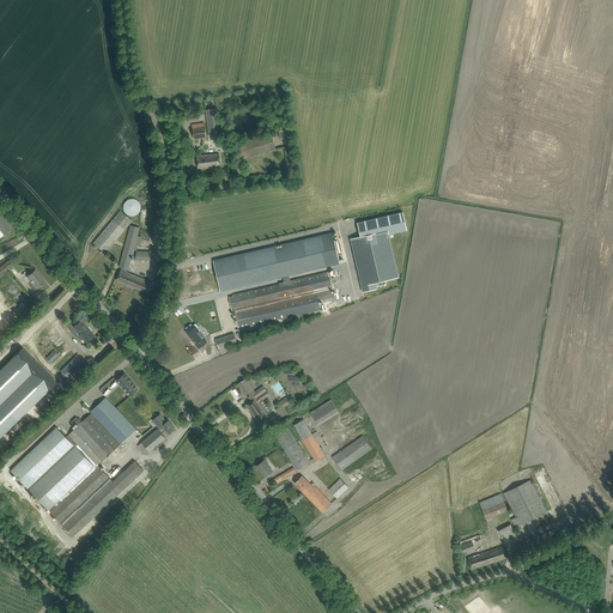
[(214,131),(220,129),(217,108),(206,110),(211,137),(216,135),(214,131)]
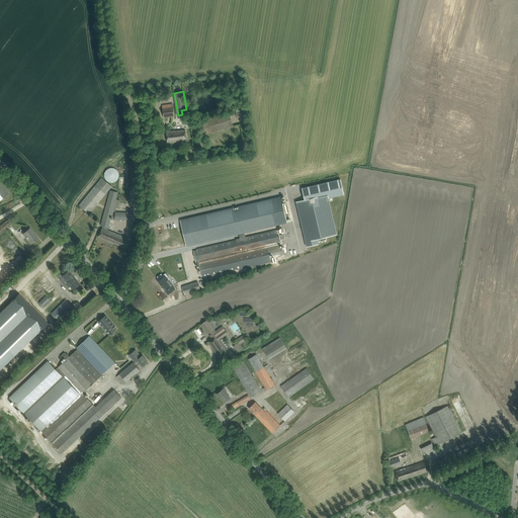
[(172,104),(167,104),(162,105),(164,117),(171,116),(171,118),(175,118),(174,116),(172,104)]
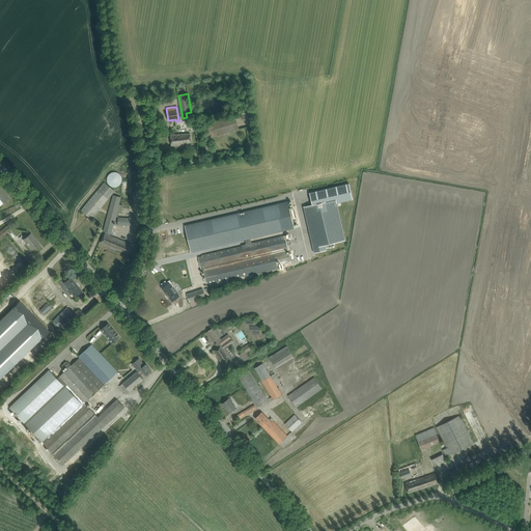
[(234,115),(205,124),(210,138),(239,130),(234,115)]
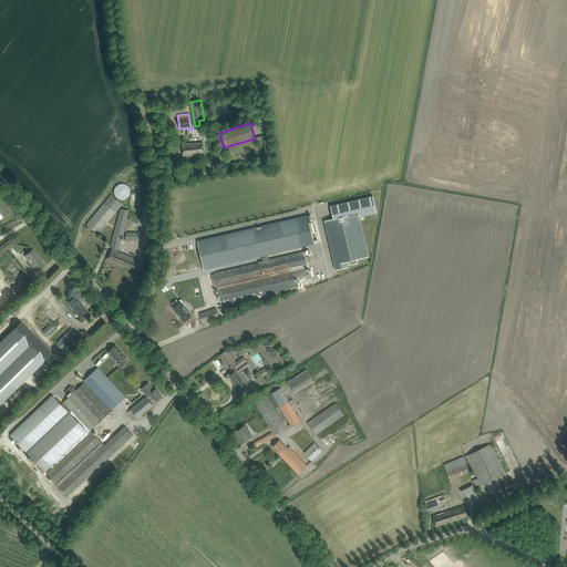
[(182,144),(183,156),(205,154),(203,142),(182,144)]
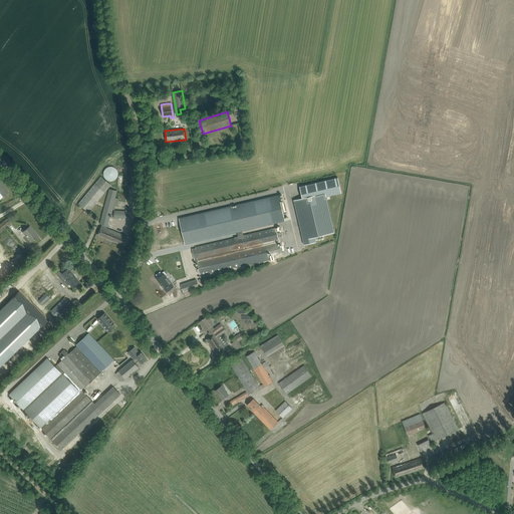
[(103,171),(103,174),(103,176),(104,178),(106,180),(108,181),(110,181),(113,181),(115,180),(117,178),(118,176),(118,174),(118,171),(117,169),(115,168),(113,167),(110,166),(108,167),(106,168),(104,169),(103,171)]
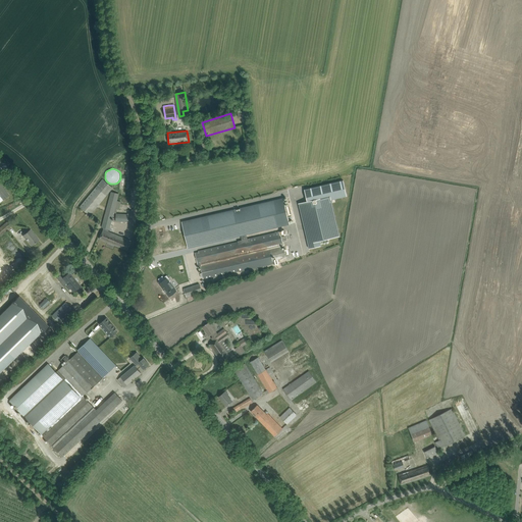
[(90,216),(112,188),(102,179),(80,207),(90,216)]
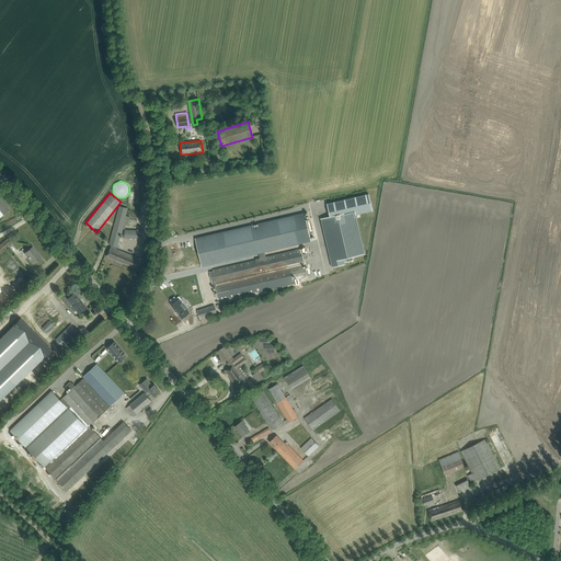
[(330,216),(320,219),(332,267),(344,264),(344,263),(343,260),(353,258),(365,254),(355,215),(373,212),(368,194),(327,204),(330,216)]
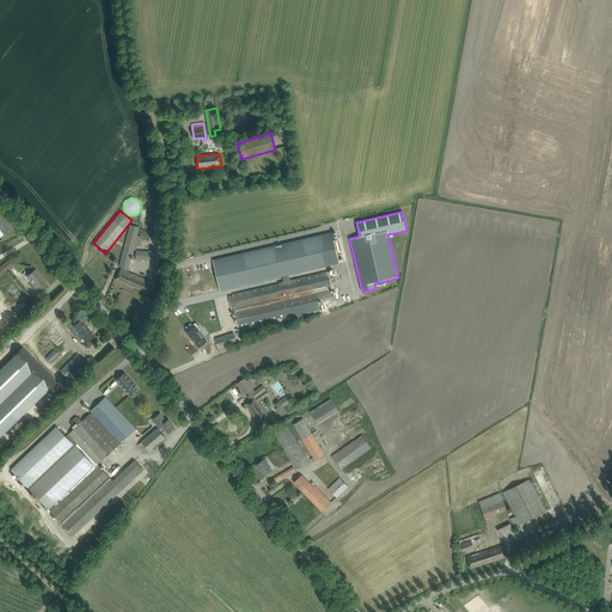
[(0,237),(6,232),(11,228),(0,215),(0,237)]
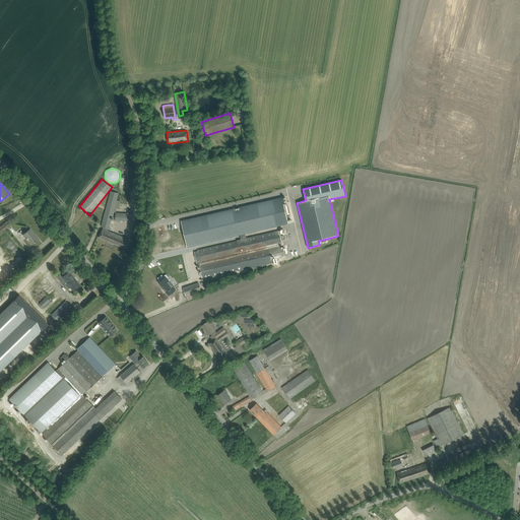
[(102,232),(99,238),(115,245),(127,250),(131,241),(119,235),(108,231),(109,229),(114,211),(117,199),(119,193),(115,192),(111,191),(106,207),(103,221),(102,222),(101,226),(104,226),(103,229),(102,232)]
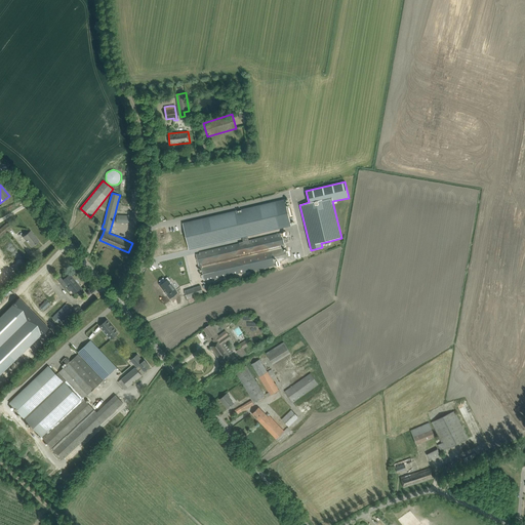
[(186,233),(190,249),(242,237),(243,241),(239,242),(239,243),(200,252),(200,253),(196,254),(199,269),(202,268),(204,280),(210,279),(211,280),(240,273),(240,274),(279,265),(278,260),(276,261),(277,261),(275,263),(274,257),(277,257),(277,260),(285,258),(283,249),(285,249),(284,241),(287,240),(286,237),(283,238),(282,236),(284,235),(284,236),(286,235),(286,232),(248,240),(247,236),(290,226),(284,199),(241,209),(242,212),(237,213),(237,210),(189,221),(191,232),(186,233)]
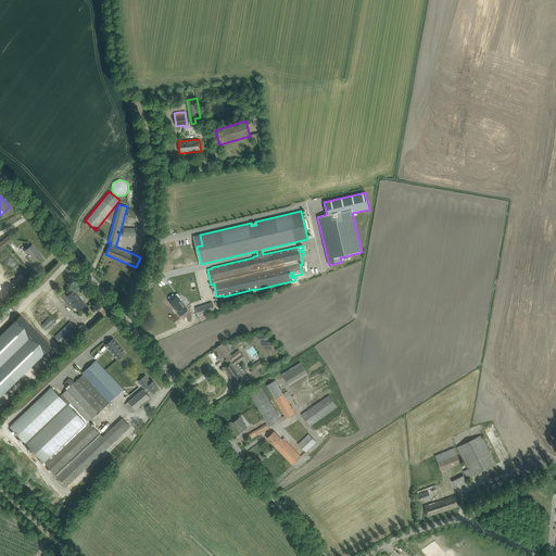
[(124,227),(123,236),(136,237),(136,231),(140,231),(143,232),(143,225),(143,223),(141,223),(141,224),(137,224),(136,227),(124,226),(124,227)]
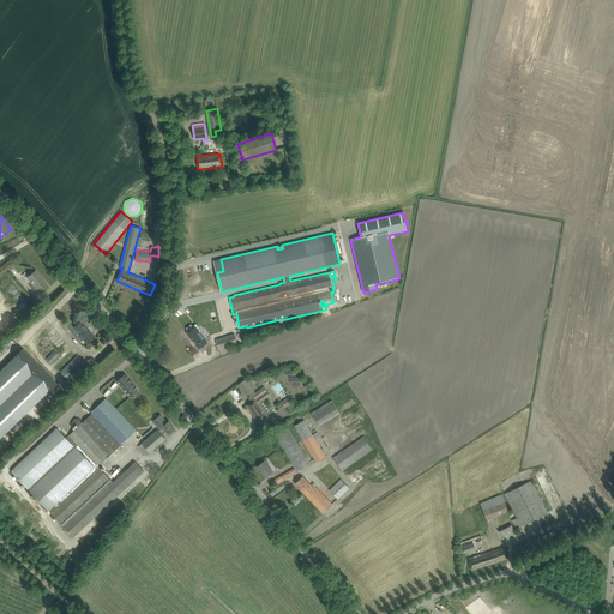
[(0,268),(0,277),(17,264),(12,258),(0,268)]
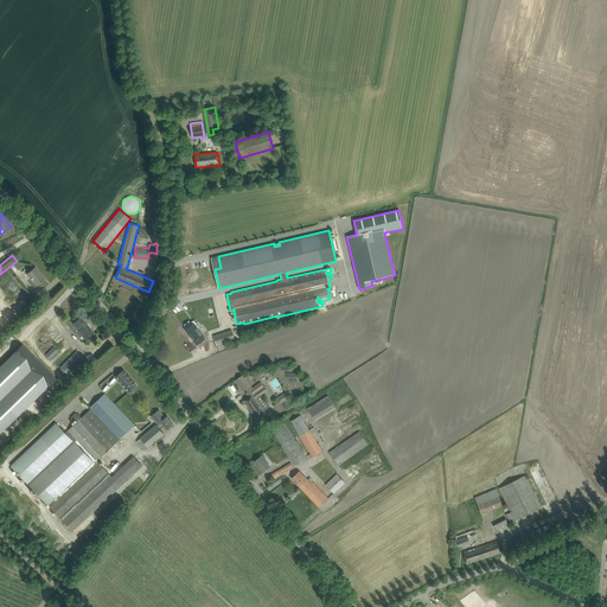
[(37,286),(40,282),(45,279),(34,267),(27,274),(37,286)]
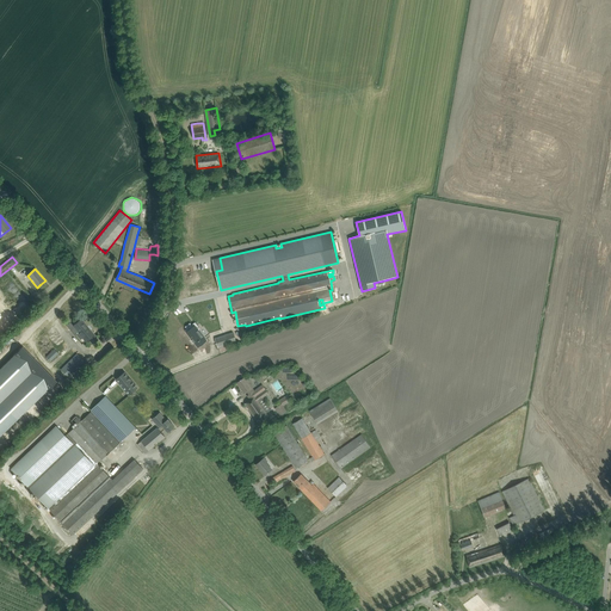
[(98,340),(81,320),(73,326),(71,322),(66,326),(74,334),(75,333),(80,339),(82,338),(86,341),(88,339),(93,344),(96,343),(96,341),(98,340)]
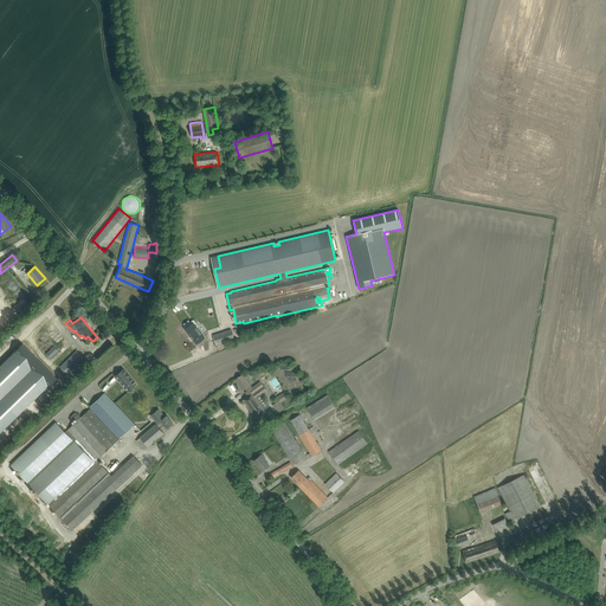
[(185,329),(197,345),(199,343),(205,339),(197,328),(197,327),(193,323),(185,329)]
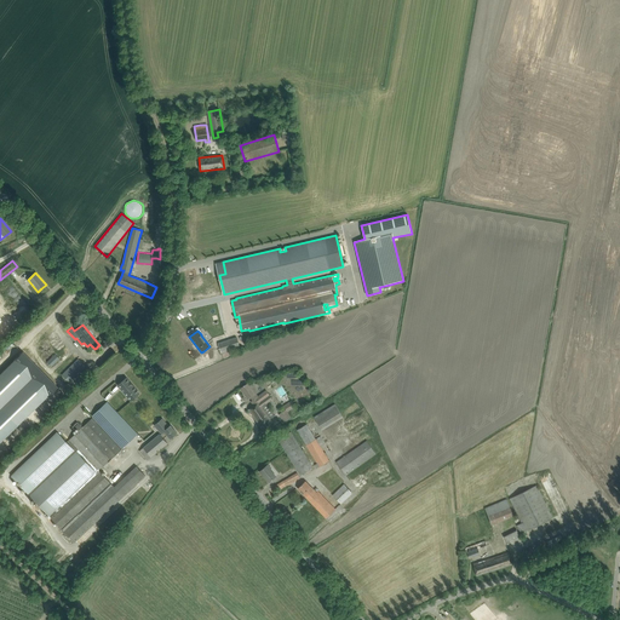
[(225,352),(224,351),(236,348),(237,349),(240,348),(236,337),(218,343),(222,352),(222,354),(225,352)]
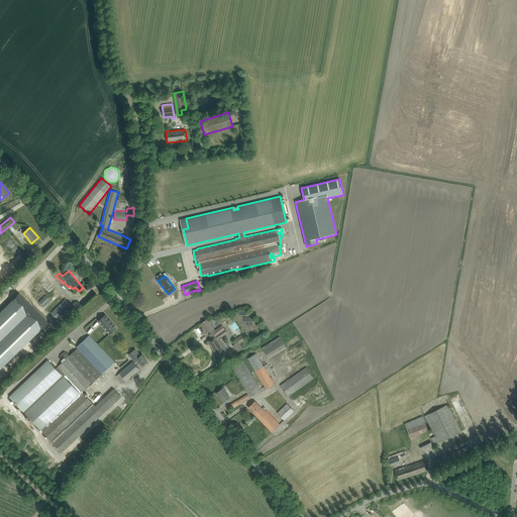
[(11,301),(0,311),(0,369),(5,364),(40,330),(47,323),(45,320),(18,293),(11,300),(11,301)]
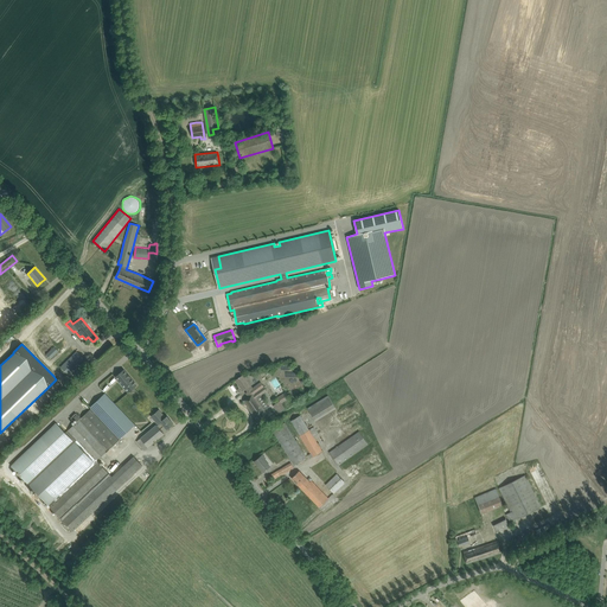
[(53,346),(46,355),(50,359),(58,351),(53,346)]
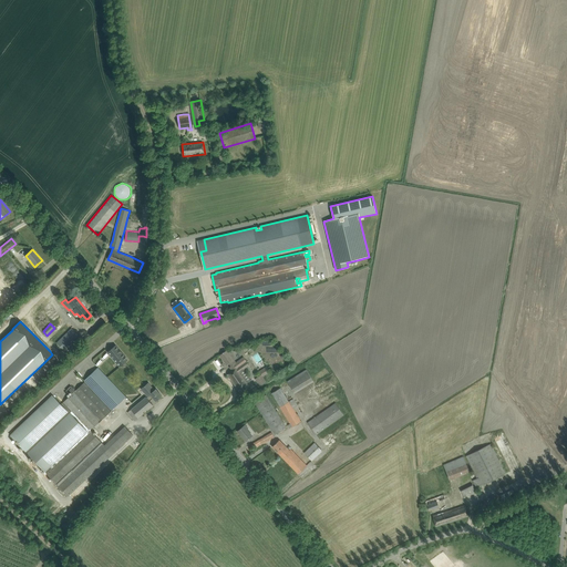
[(79,334),(71,328),(57,342),(63,349),(79,334)]
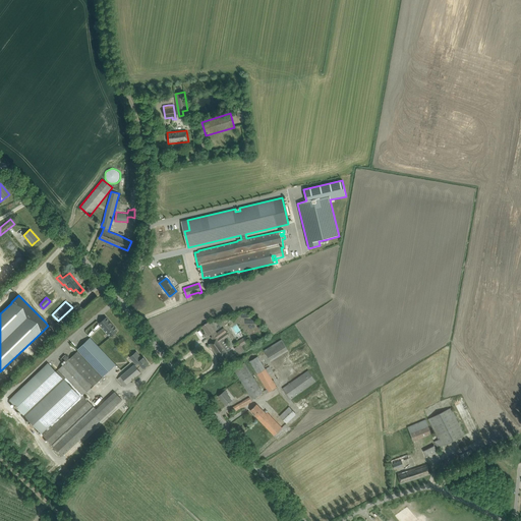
[(106,317),(99,324),(110,337),(117,331),(111,324),(110,322),(109,322),(106,317)]
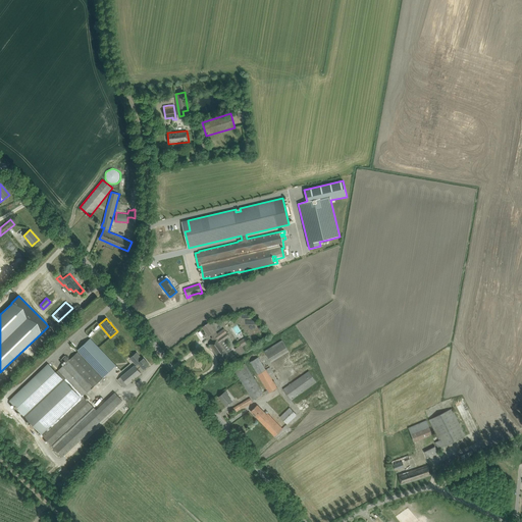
[(209,322),(203,327),(209,336),(211,334),(215,331),(209,322)]
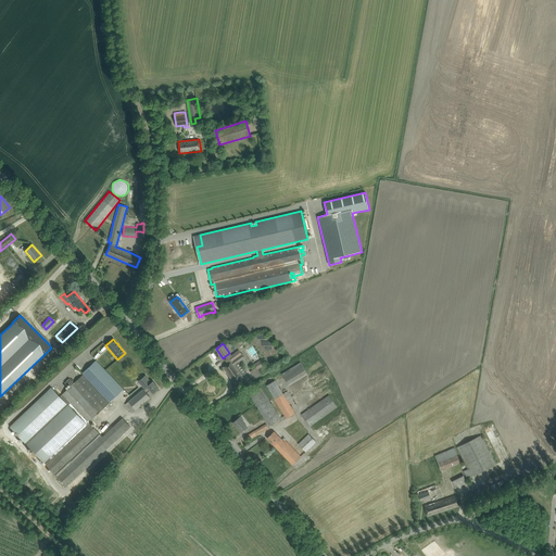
[(242,375),(236,365),(239,362),(244,358),(242,354),(223,367),(236,386),(240,382),(245,379),(242,375)]
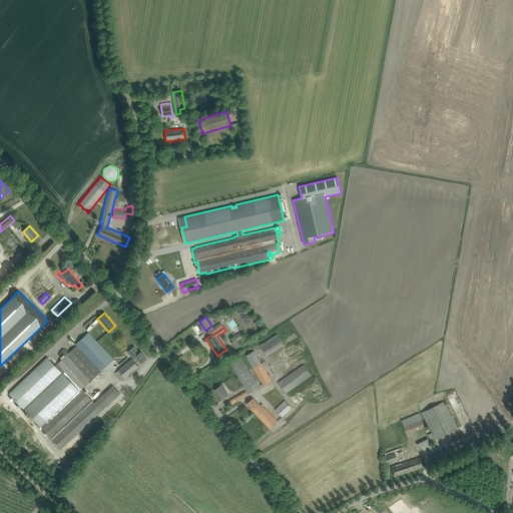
[(77,346),(76,346),(57,364),(55,366),(48,358),(9,394),(14,400),(12,402),(17,406),(19,404),(61,450),(102,411),(94,403),(82,389),(94,378),(100,372),(112,362),(114,360),(113,359),(111,361),(108,358),(109,357),(91,338),(90,339),(87,335),(89,333),(88,333),(76,345),(77,346)]
